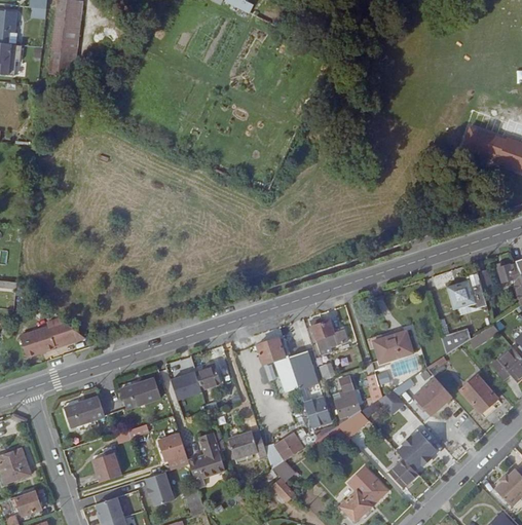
[(247,7),(233,0),(217,0),(244,12),(247,7)]
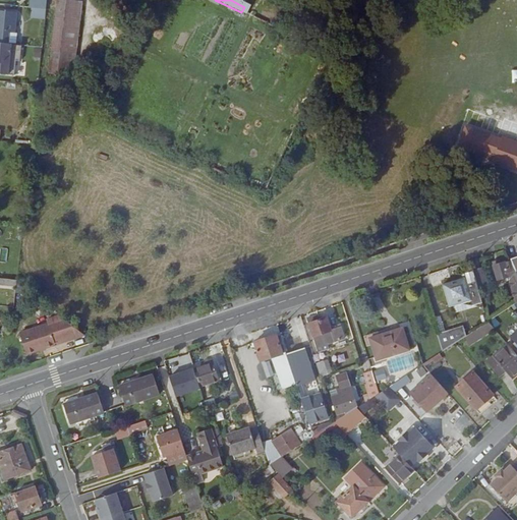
[(42,57),(61,61),(70,9),(52,5),(42,57)]
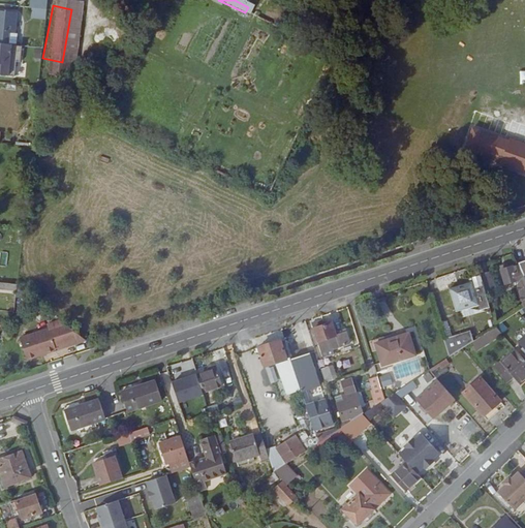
[(28,17),(43,18),(44,9),(29,7),(28,17)]
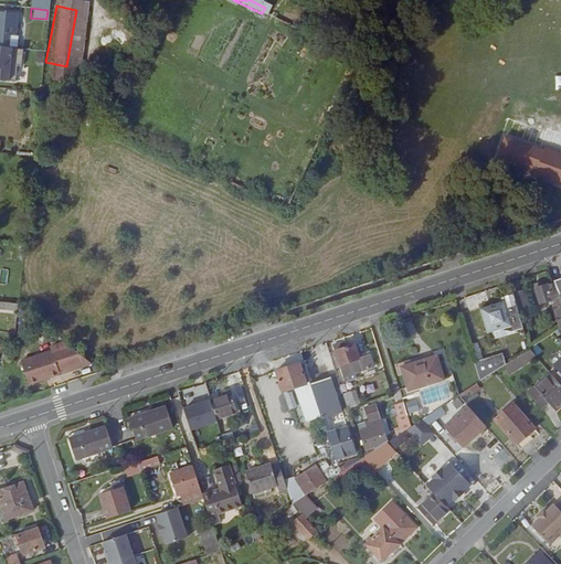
[(74,68),(84,11),(76,10),(66,66),(74,68)]
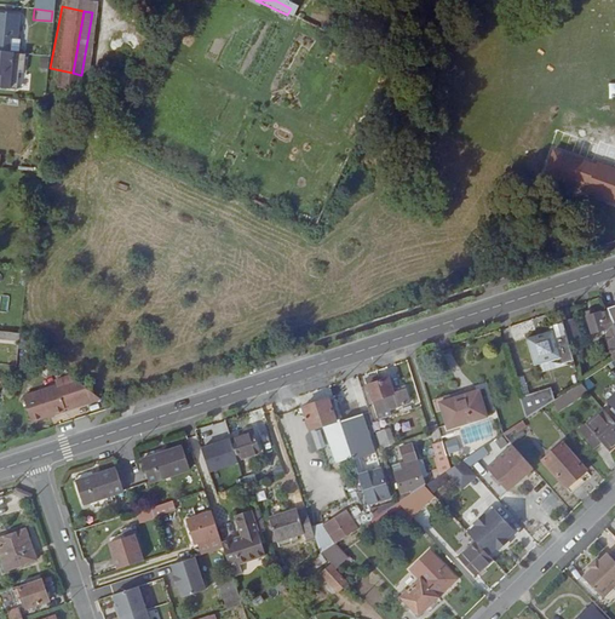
[(0,50),(17,52),(19,39),(16,39),(18,15),(0,12),(0,50)]
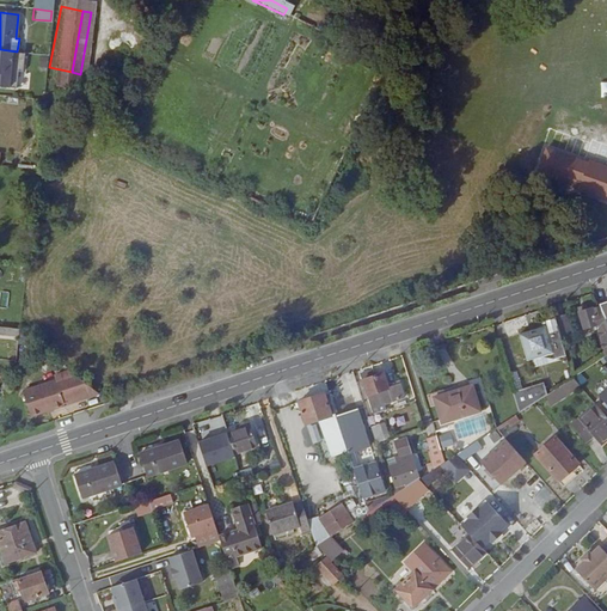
[(17,52),(0,49),(0,86),(16,89),(18,72),(23,72),(25,53),(17,52)]
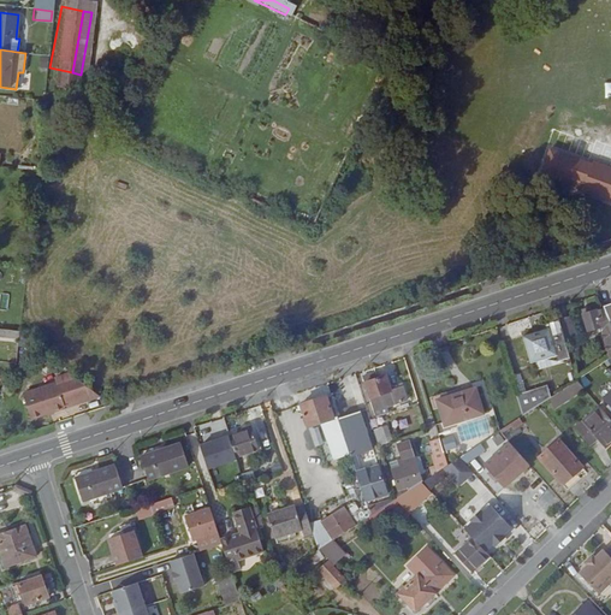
[(574,199),(603,210),(610,184),(610,178),(583,170),(582,172),(540,158),(533,179),(575,194),(574,199)]
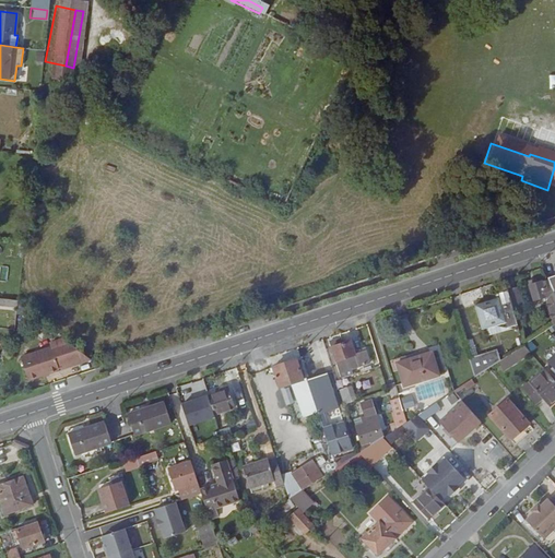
[(541,281),(540,281),(534,283),(529,284),(534,299),(546,295),(554,320),(554,293),(548,279),(541,281)]
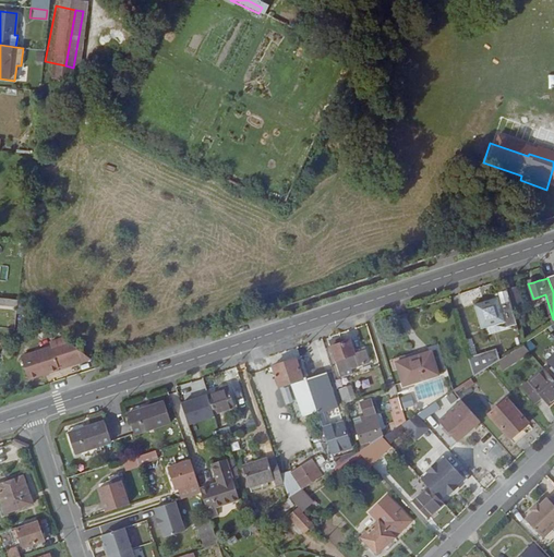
[(518,300),(515,288),(507,290),(510,302),(518,300)]
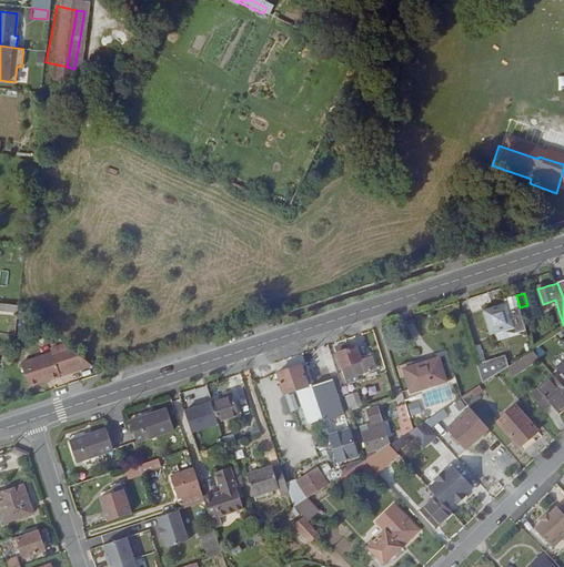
[(520,307),(516,295),(515,294),(504,297),(506,303),(481,312),(489,335),(514,327),(515,332),(527,328),(520,307)]
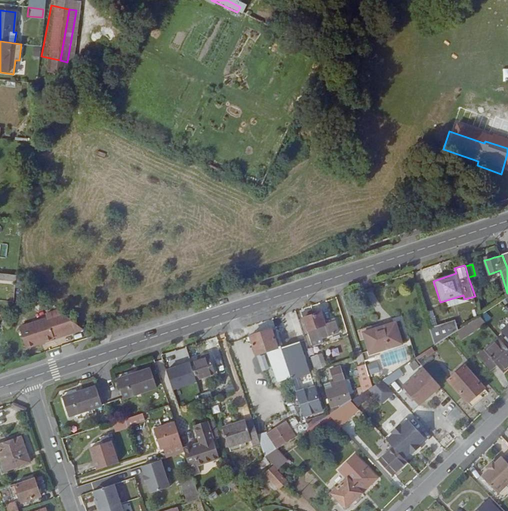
[(14,279),(15,275),(0,273),(0,280),(14,282),(14,279)]
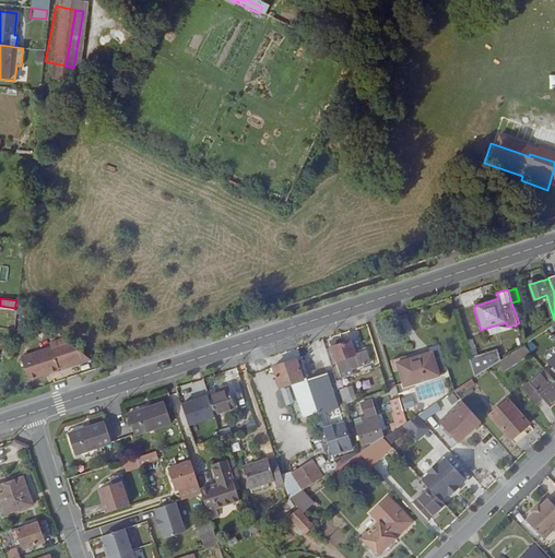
[(463,341),(468,354),(473,352),(469,339),(463,341)]
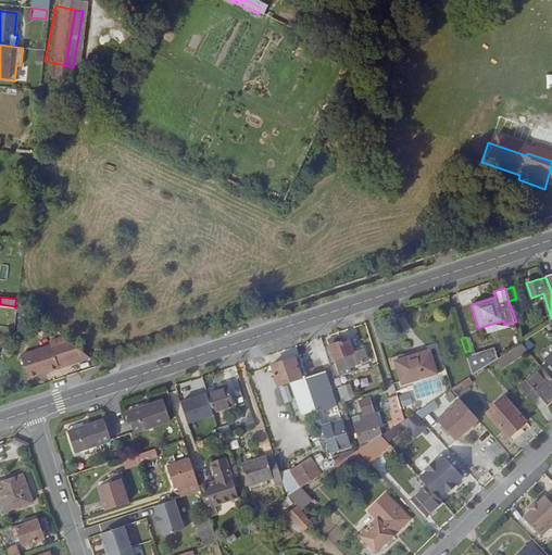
[(29,378),(87,360),(61,338),(50,342),(52,347),(22,356),(29,378)]
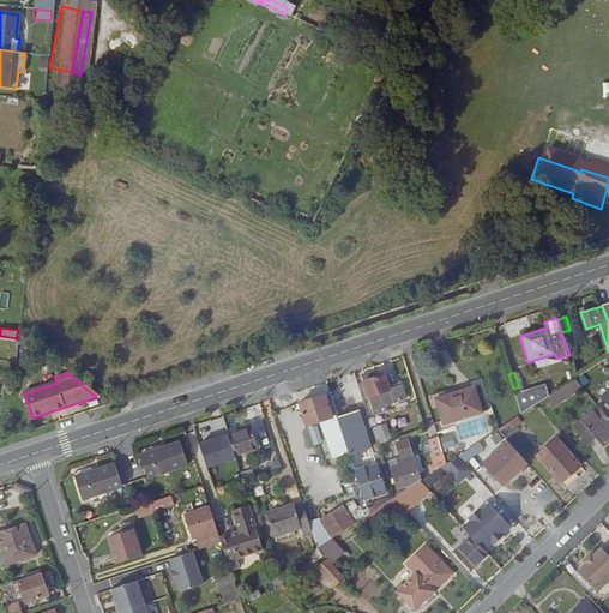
[(396,401),(391,388),(386,373),(365,379),(375,414),(390,410),(387,403),(396,401)]
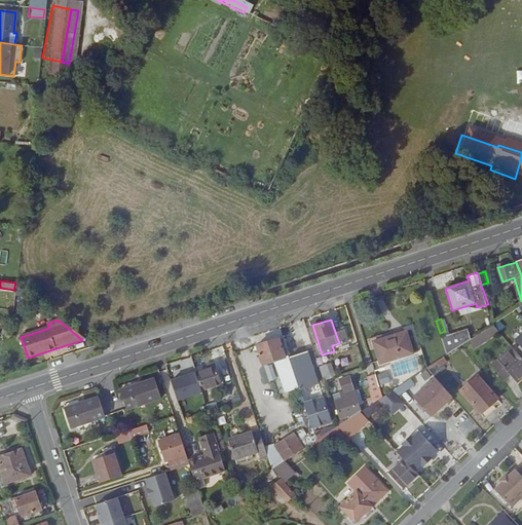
[(468,341),(473,347),(499,330),(494,324),(470,339),(468,341)]
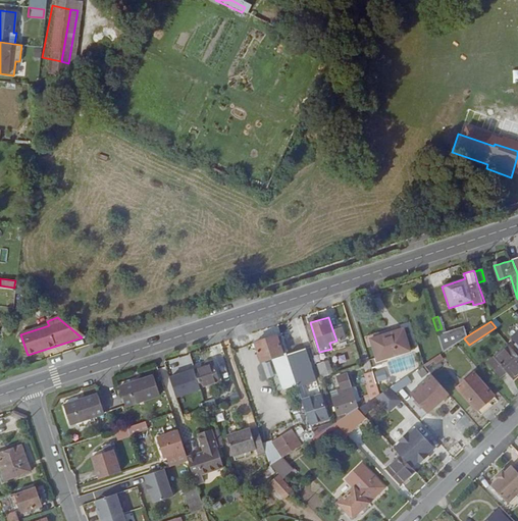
[(344,325),(332,329),(337,341),(347,337),(344,325)]
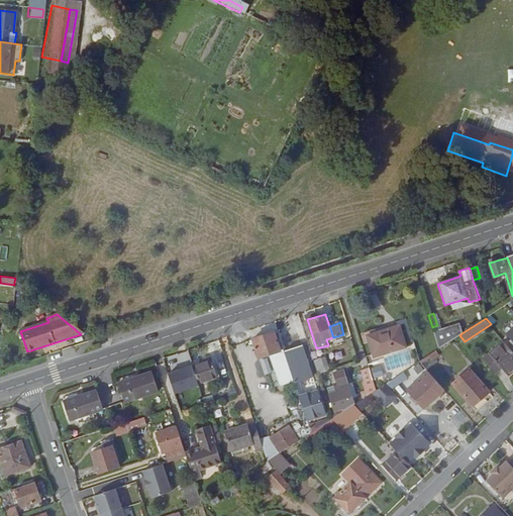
[(462,333),(458,323),(434,331),(440,347),(453,339),(459,335),(462,333)]
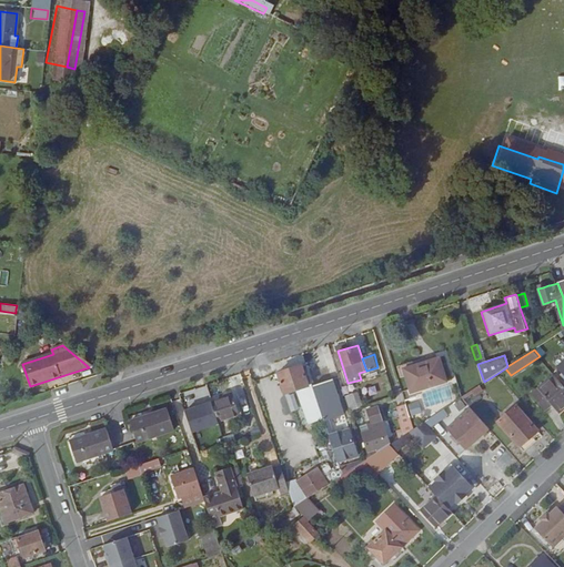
[(449,382),(441,357),(404,370),(412,394),(449,382)]
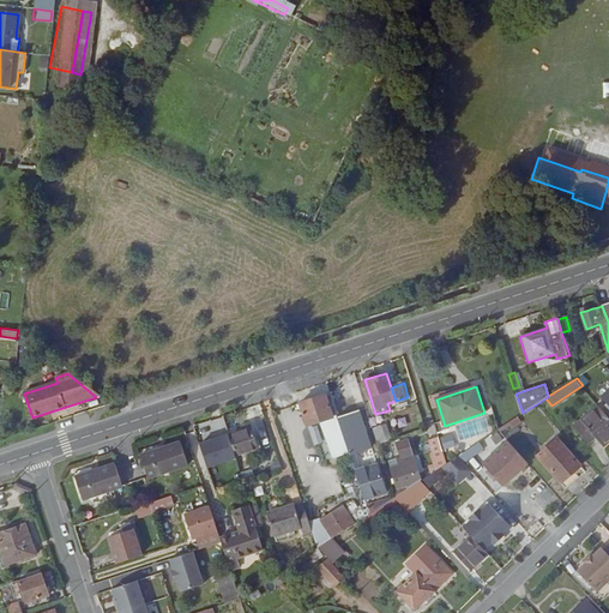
[(608,389),(598,398),(608,409),(608,389)]
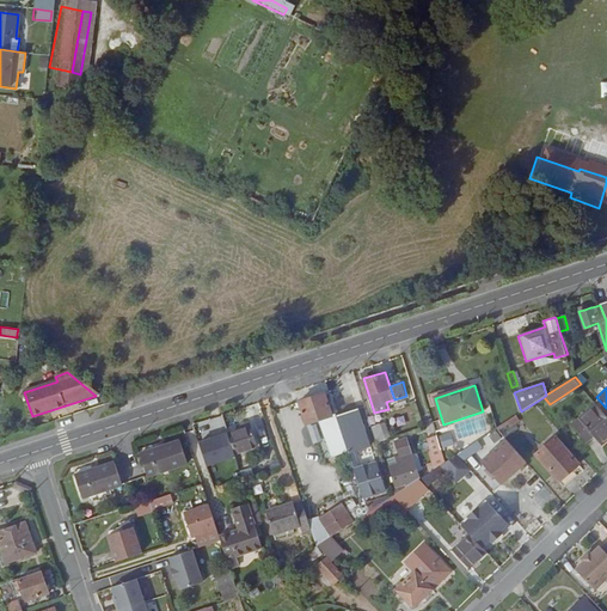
[(323,417),(336,413),(327,391),(298,401),(306,423),(323,417)]
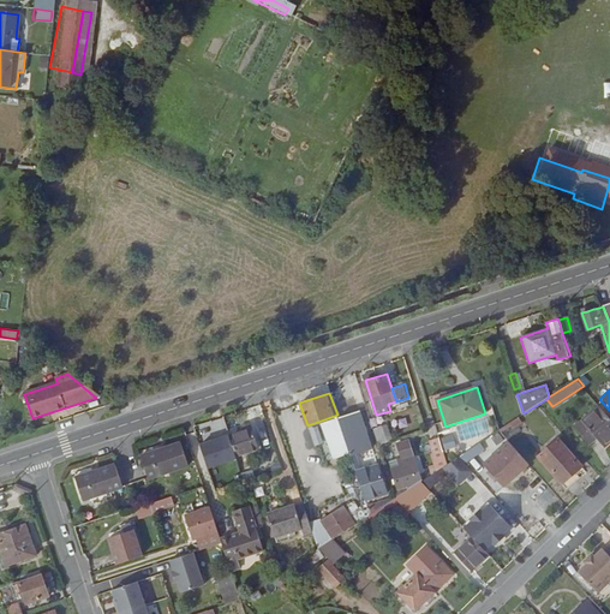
[(603,449),(609,443),(609,422),(598,405),(574,425),(590,446),(597,441),(603,449)]
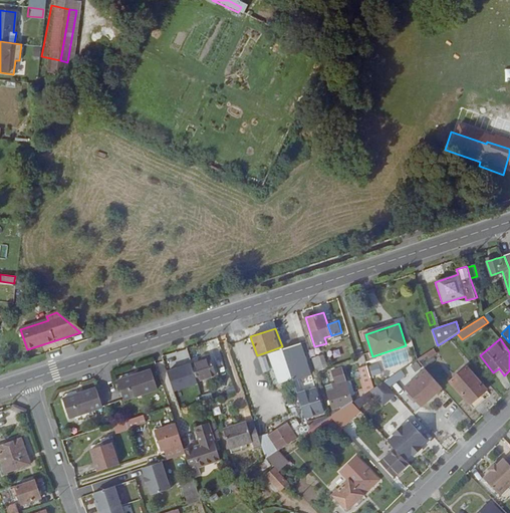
[(282,347),(290,372),(305,419),(323,413),(315,388),(300,393),(296,379),(306,376),(308,382),(313,381),(300,342),(282,347)]
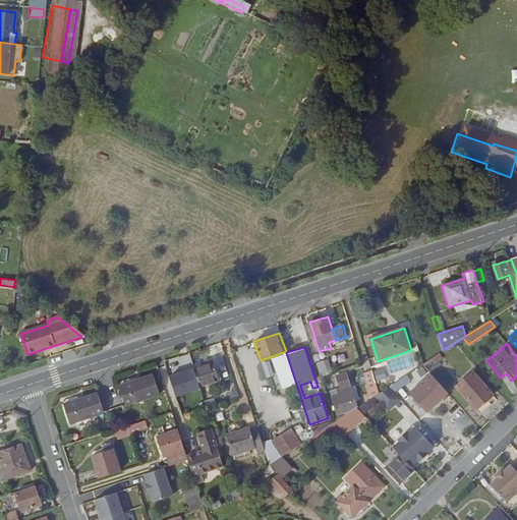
[(286,352),(286,351),(275,355),(277,363),(274,364),(279,383),(294,378),(286,352)]
